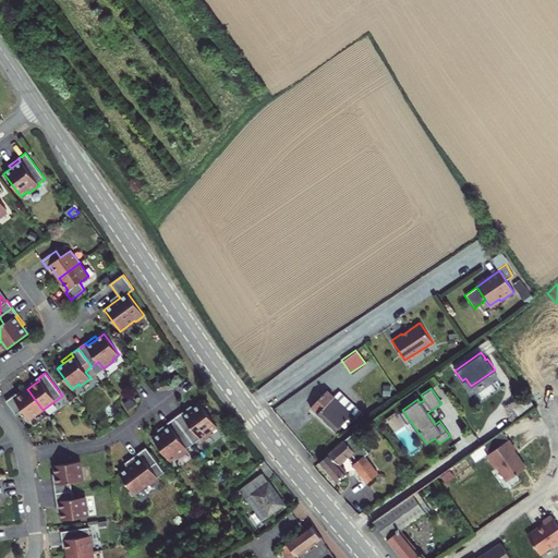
[(43,410),(27,389),(22,393),(15,398),(13,396),(5,401),(16,415),(23,410),(29,420),(43,410)]
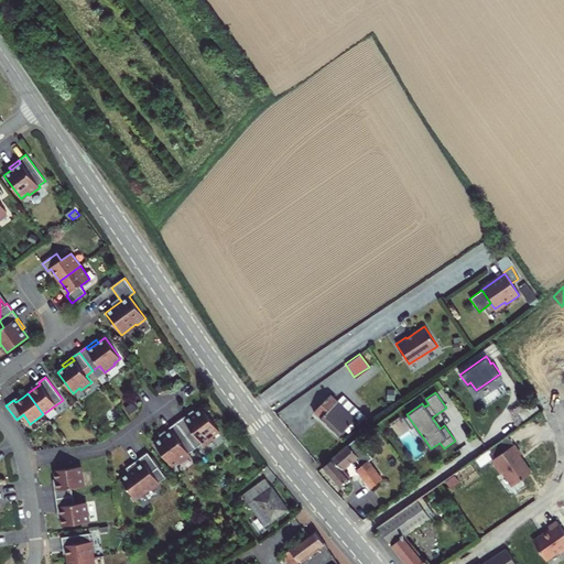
[(337,401),(331,393),(313,412),(339,435),(351,422),(355,425),(359,421),(337,401)]
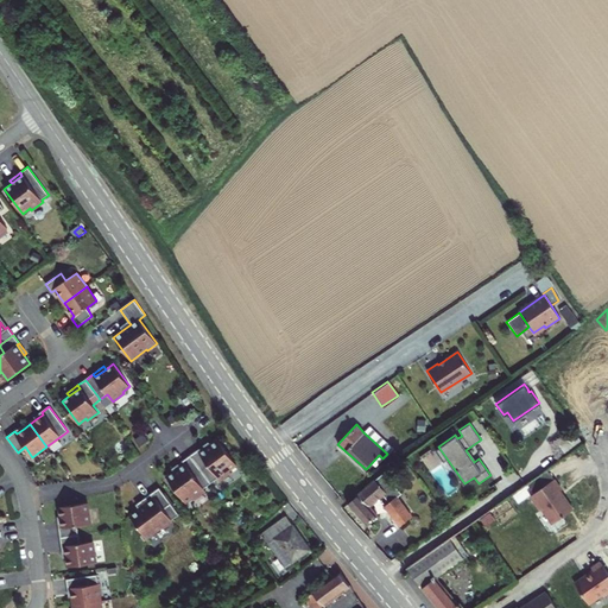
[(369,426),(363,432),(387,454),(393,448),(369,426)]
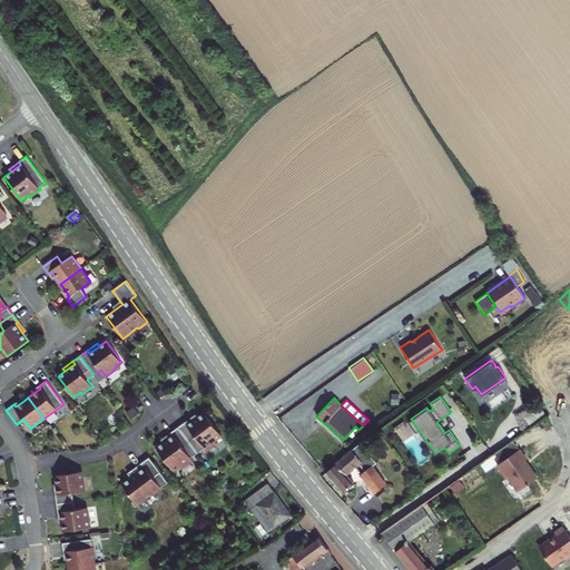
[(532,422),(524,411),(516,416),(523,428),(532,422)]
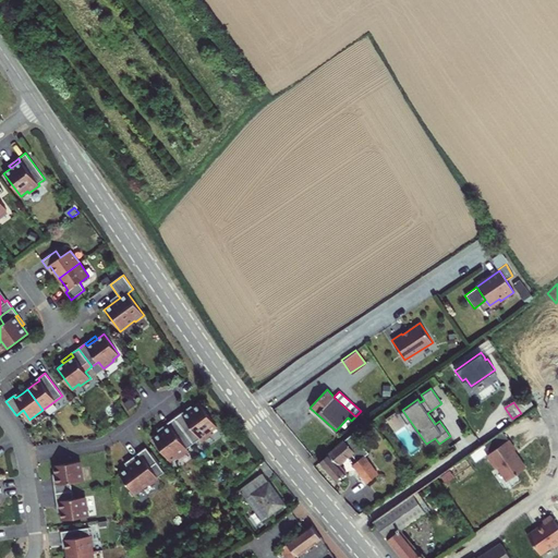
[(182,413),(174,419),(193,444),(199,438),(202,440),(211,433),(210,432),(217,426),(199,403),(193,408),(183,415),(182,413)]
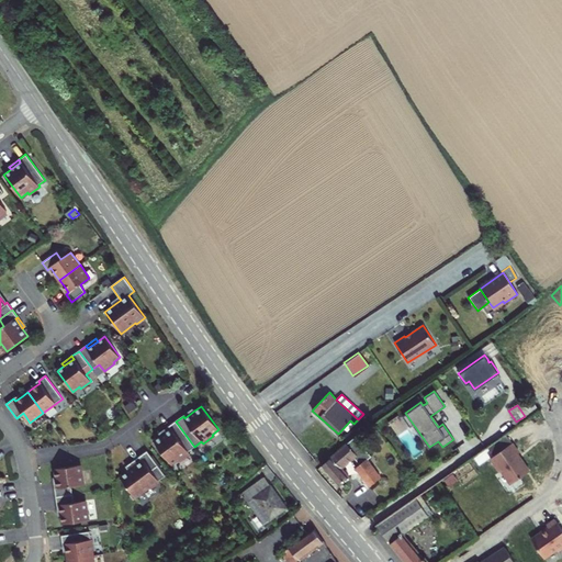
[(183,416),(184,418),(194,411),(193,408),(183,416)]
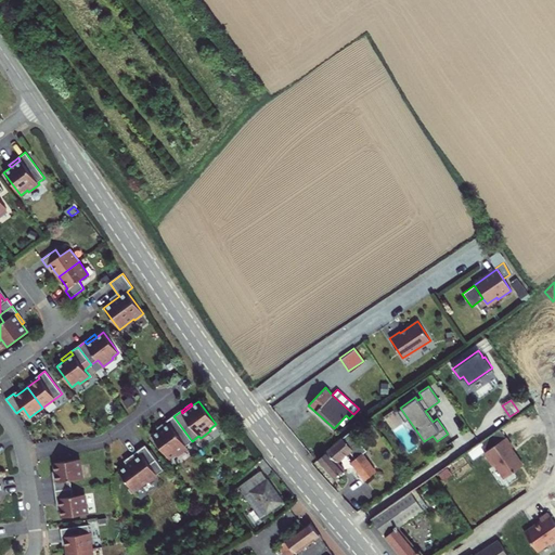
[(423,442),(424,441),(400,408),(397,411),(404,421),(407,420),(423,442)]
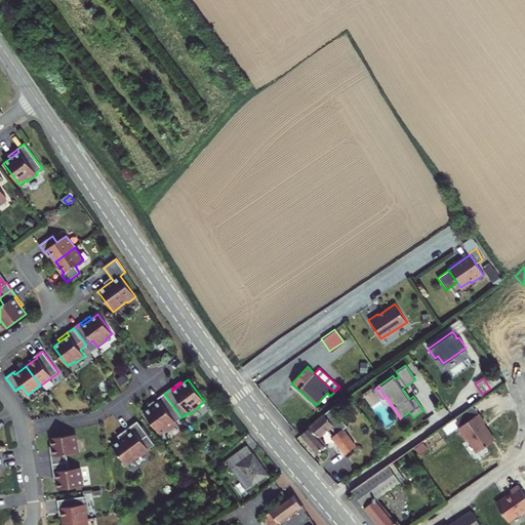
[(144,412),(160,434),(166,429),(167,431),(177,423),(175,421),(182,417),(164,394),(157,398),(159,401),(150,407),(144,412)]
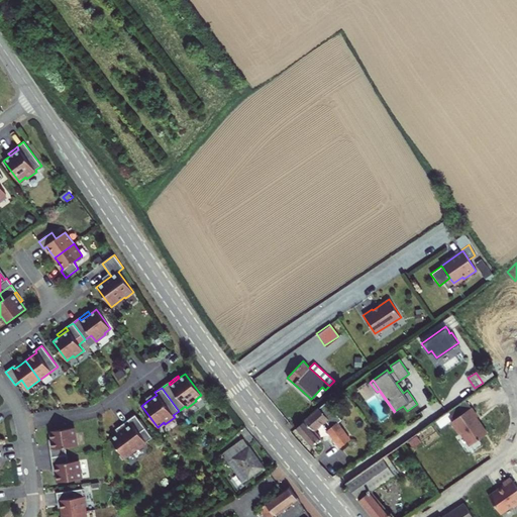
[(146,399),(147,401),(157,395),(154,392),(146,399)]
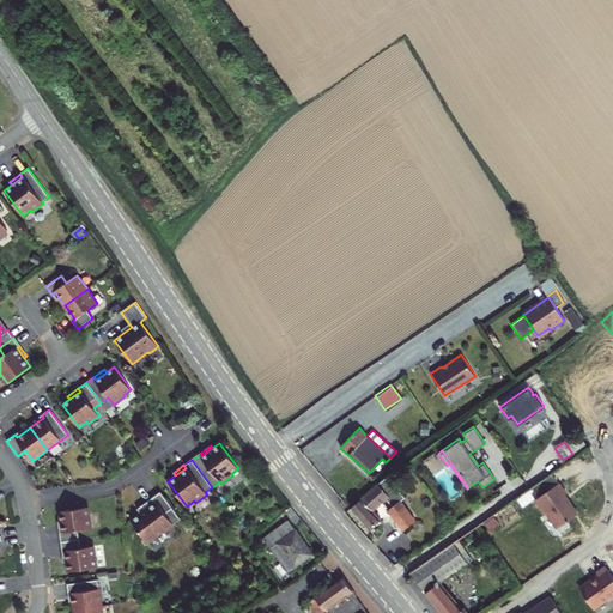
[(551,472),(530,486),(538,496),(558,483),(551,472)]
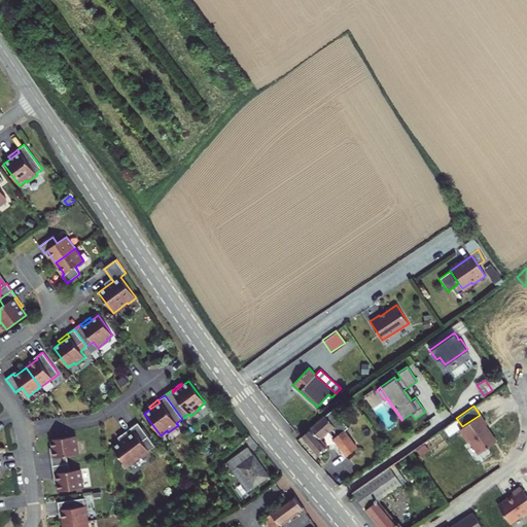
[(334,437),(347,454),(356,447),(344,430),(344,428),(329,412),(301,436),(317,455),(326,446),(319,438),(331,428),(337,434),(334,437)]
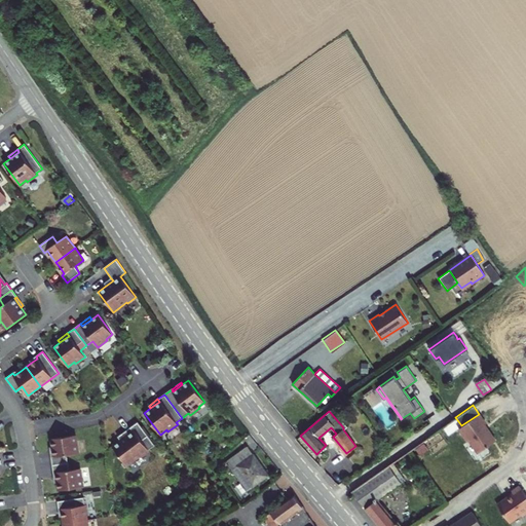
[(461,425),(458,427),(467,440),(468,439),(478,452),(495,440),(484,424),(485,422),(479,414),(461,425)]
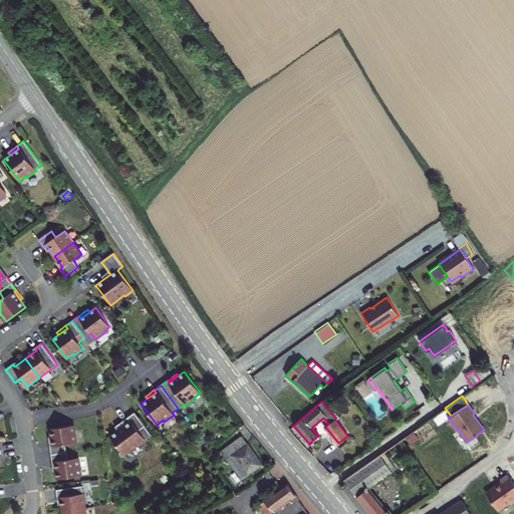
[(152,435),(135,413),(120,423),(123,426),(116,430),(109,436),(124,456),(138,446),(139,447),(147,441),(146,440),(152,435)]
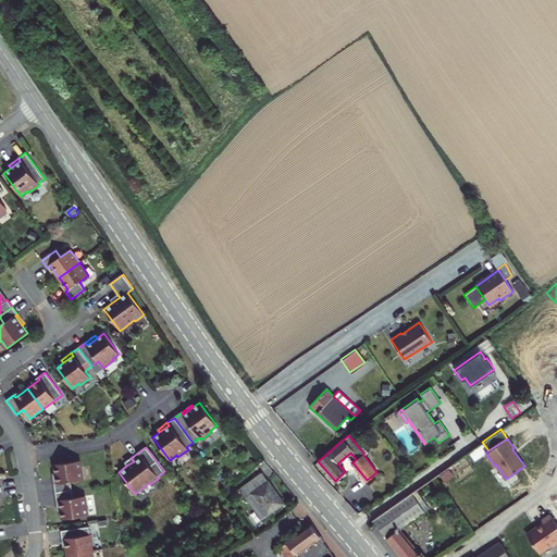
[(79,461),(54,465),(57,483),(54,484),(56,492),(72,490),(71,482),(83,480),(79,461)]
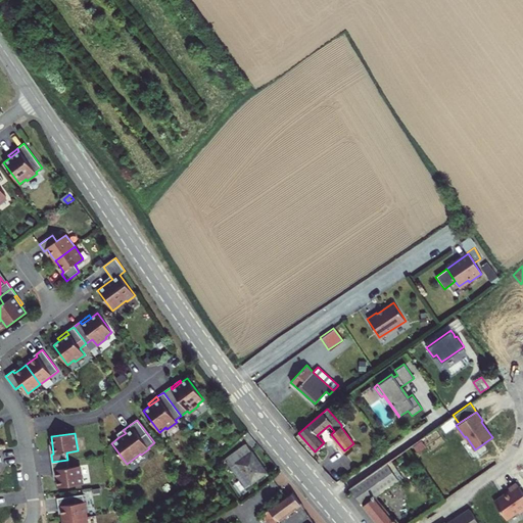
[(246,444),(226,460),(246,487),(265,473),(258,464),(259,463),(246,444)]
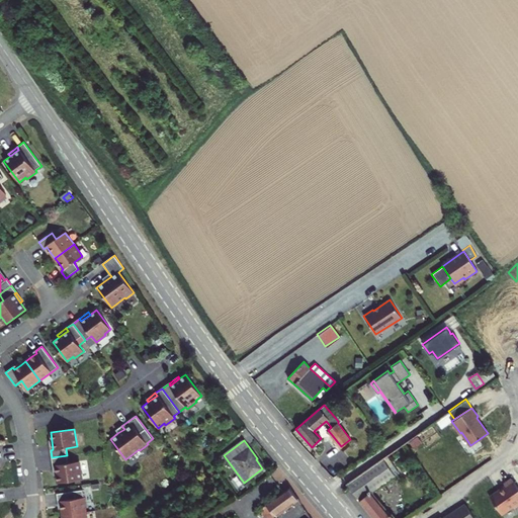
[(67,455),(52,457),(53,466),(56,465),(57,475),(58,483),(82,480),(79,461),(68,463),(67,455)]
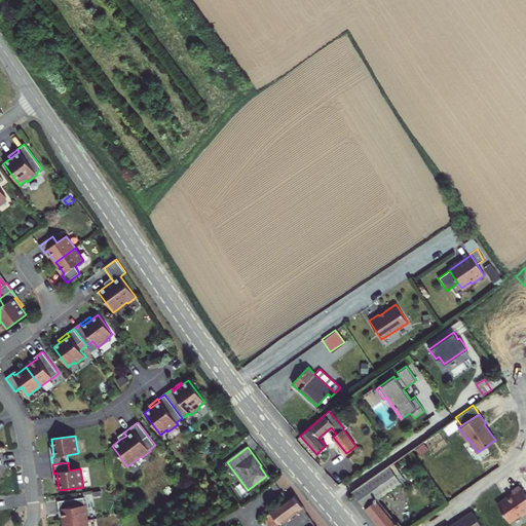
[(388,464),(351,491),(380,525),(401,525),(397,521),(396,522),(377,499),(401,482),(388,464)]
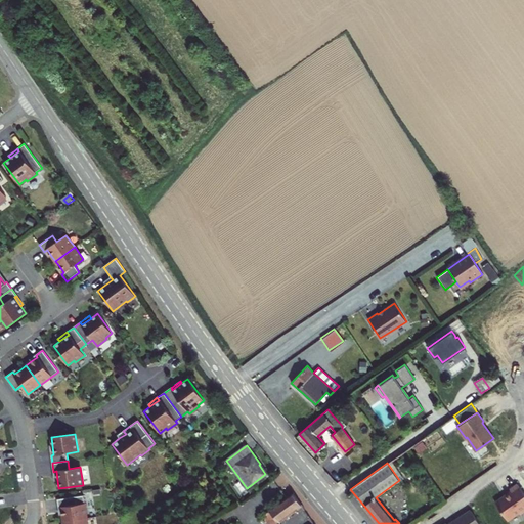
[(523,509),(523,492),(517,483),(509,488),(511,490),(506,494),(505,494),(494,501),(507,519),(518,511),(519,512),(523,509)]
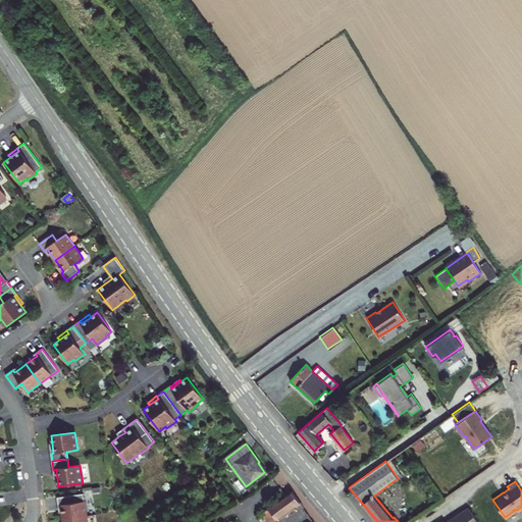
[(62,513),(63,519),(87,516),(84,493),(57,498),(58,506),(61,506),(62,513)]
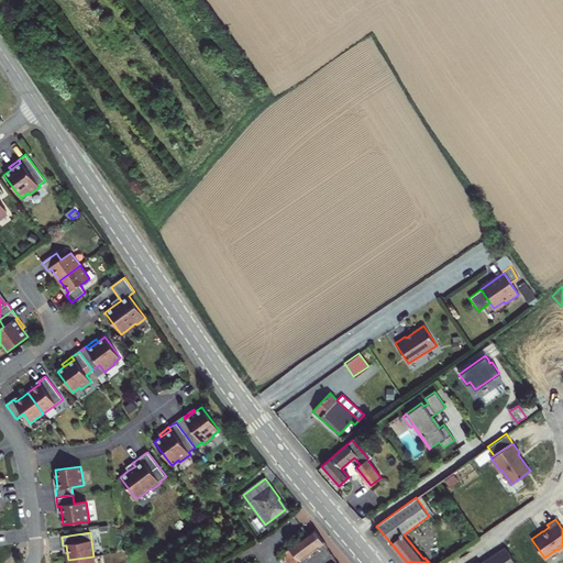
[(321,543),(312,532),(283,554),(289,562),(302,562),(304,562),(301,559),(321,543)]
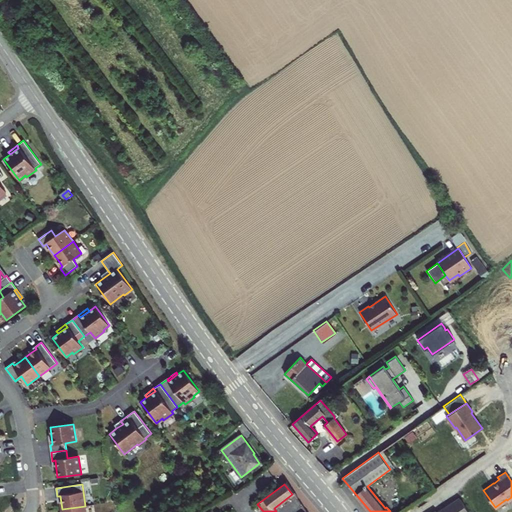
[(436,511),(435,511),(468,511),(459,498),(437,511),(436,511)]
